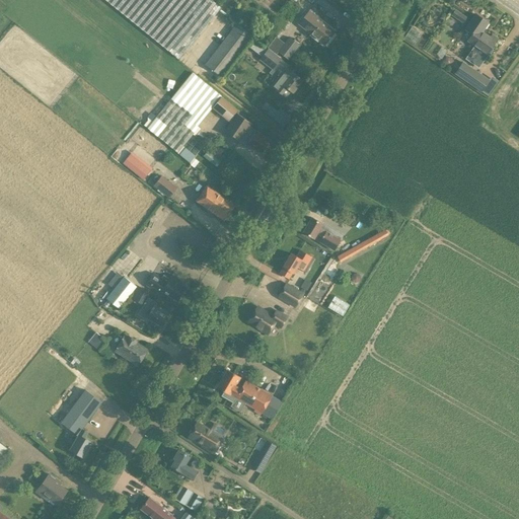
[(104,0),(109,4),(177,59),(216,13),(201,0),(104,0)]
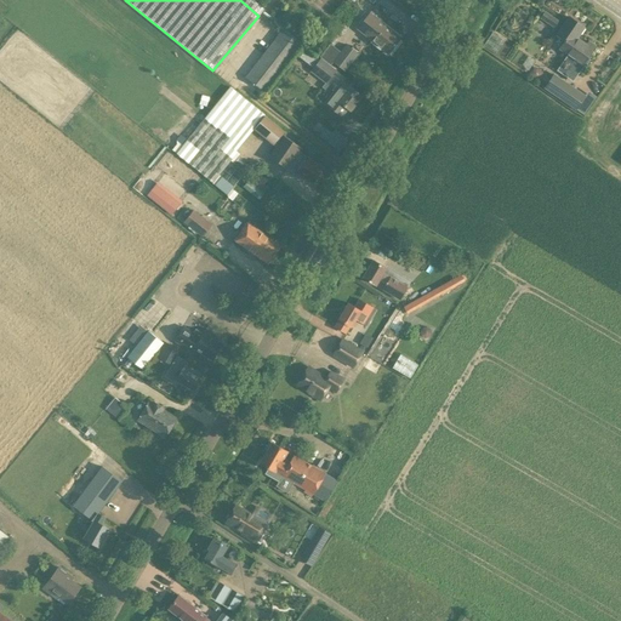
[(558,20),(546,11),(542,16),(554,24),(558,20)]
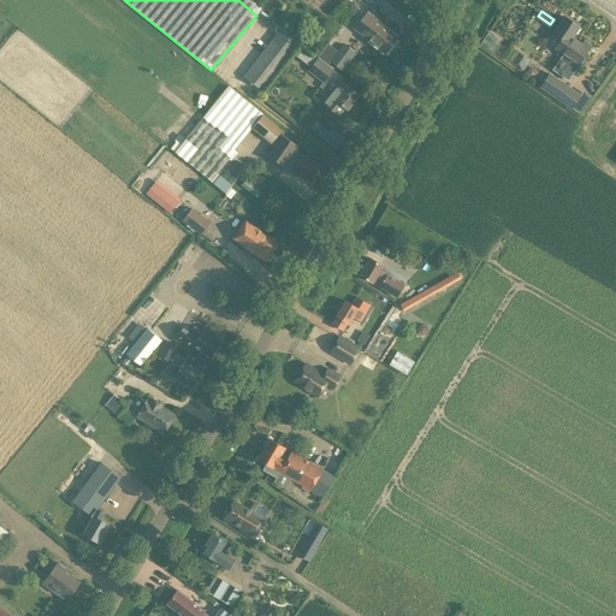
[(366,13),(354,29),(384,53),(396,37),(366,13)]
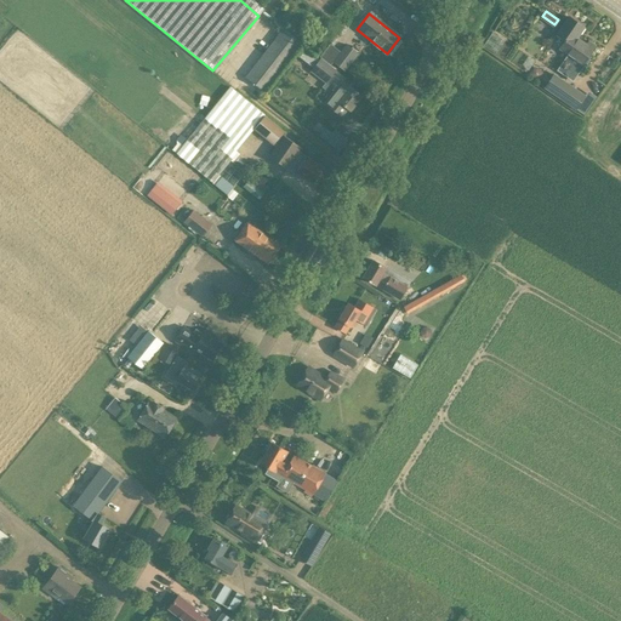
[(557,69),(573,80),(584,64),(582,63),(596,45),(590,40),(587,44),(577,36),(585,27),(569,16),(557,34),(565,40),(560,47),(568,53),(557,69)]
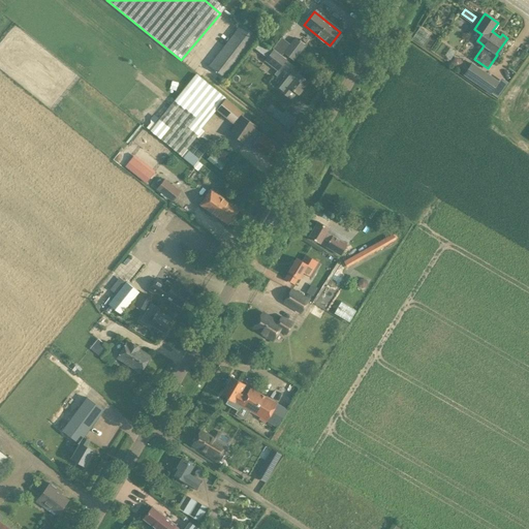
[(241,24),(208,66),(224,79),(257,37),(241,24)]
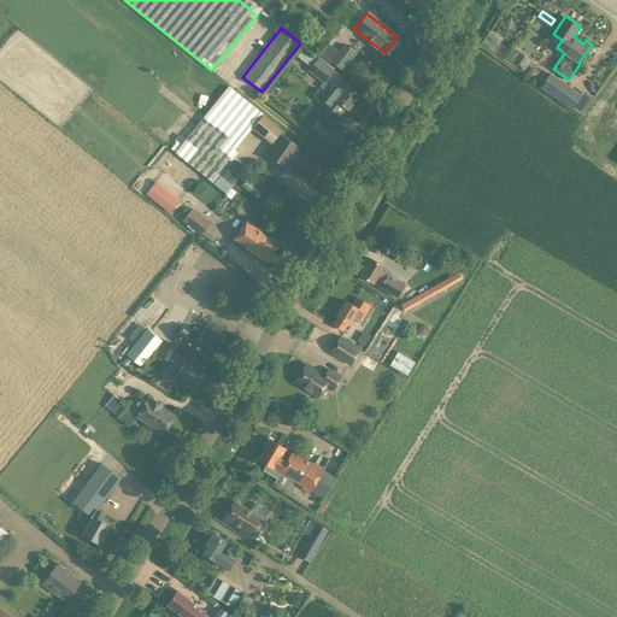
[(354,53),(344,45),(329,62),(342,71),(354,53)]
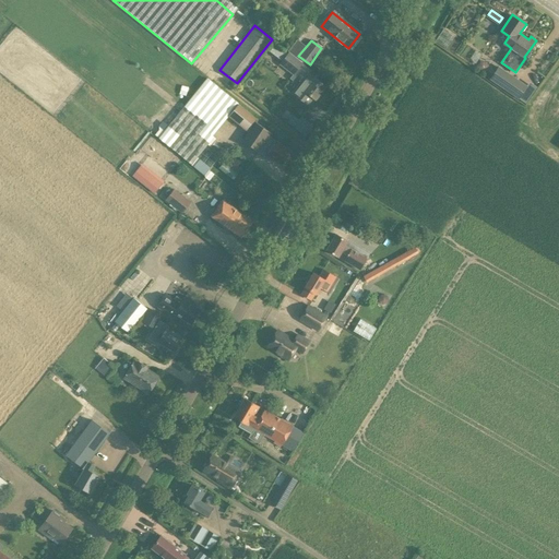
[(298,85),(293,93),(307,104),(311,97),(314,99),(324,86),(308,73),(310,70),(288,54),(280,64),(293,74),(289,79),(298,85)]
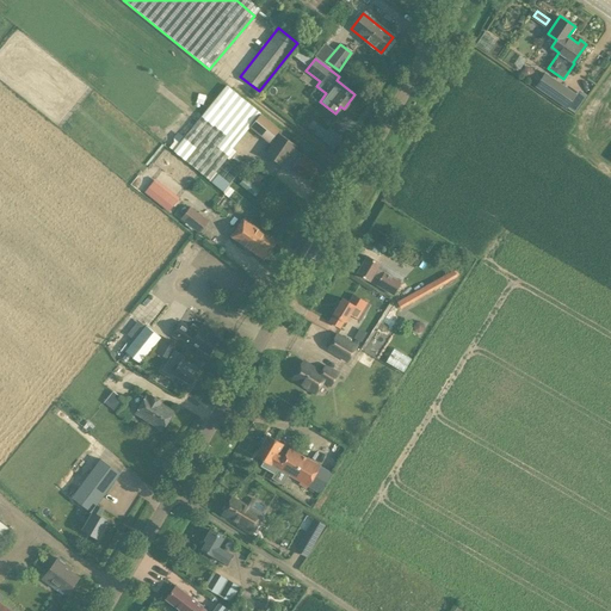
[(567,105),(575,94),(545,73),(537,85),(567,105)]
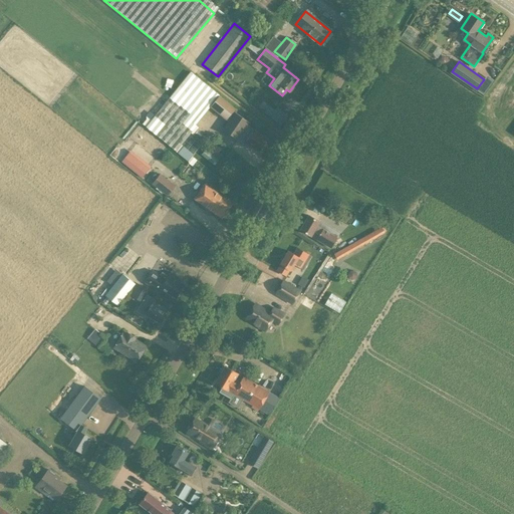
[(203,116),(210,107),(219,96),(190,72),(146,126),(176,152),(182,146),(197,126),(195,125),(203,116)]
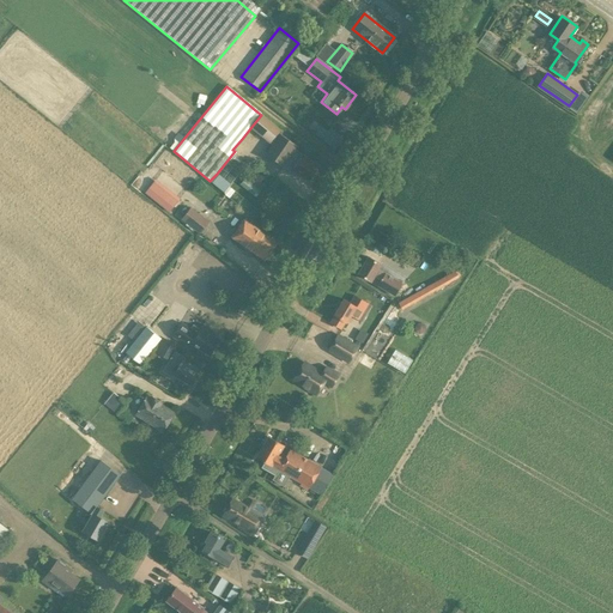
[(273,145),(280,135),(281,132),(261,115),(250,128),(273,145)]
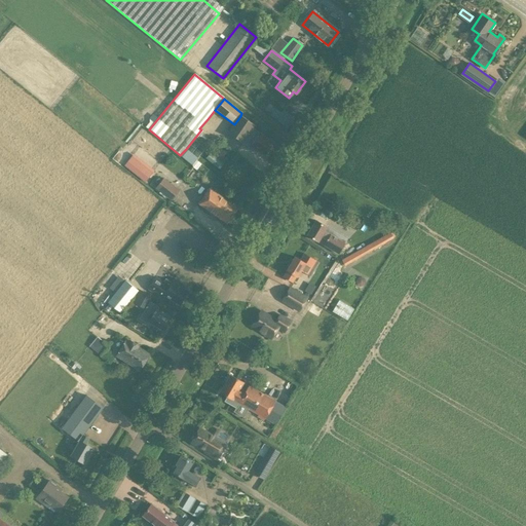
[(240,116),(234,124),(228,134),(257,152),(258,151),(264,155),(272,143),(252,128),(255,125),(240,116)]
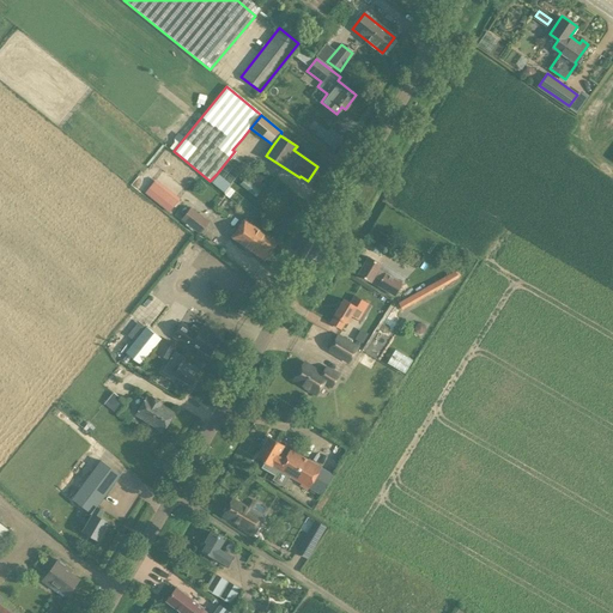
[(175,208),(183,200),(158,178),(151,187),(175,208)]
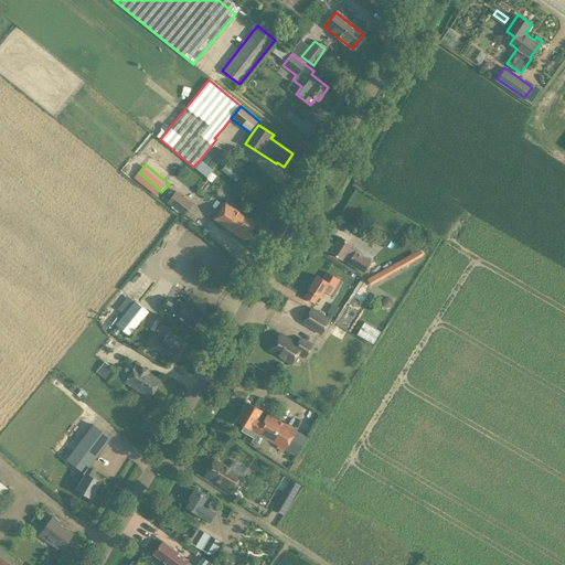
[(237,181),(242,174),(226,164),(222,171),(237,181)]
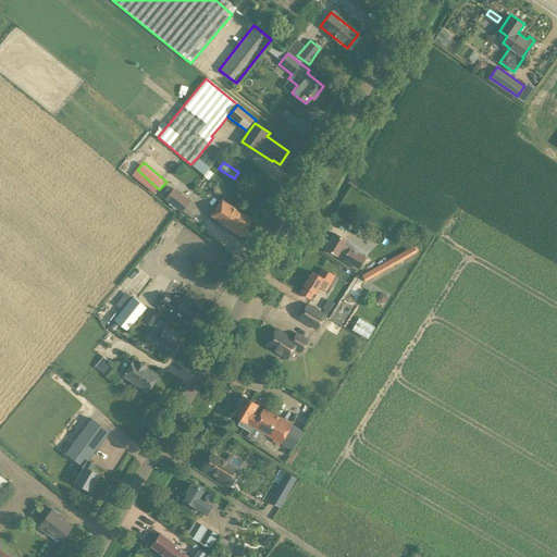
[(172,189),(164,199),(181,211),(188,201),(172,189)]
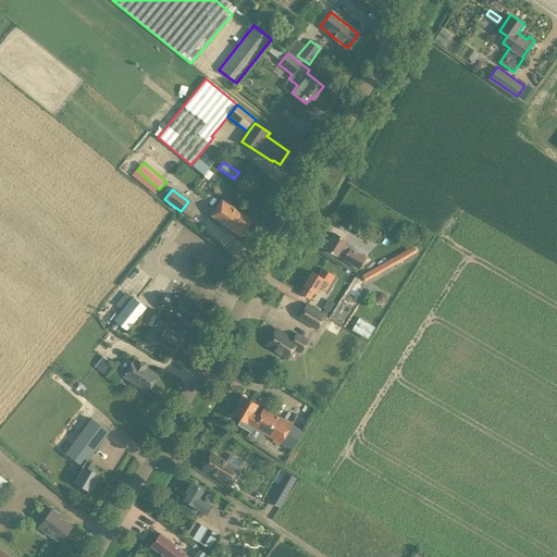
[(222,200),(211,217),(240,237),(251,221),(222,200)]
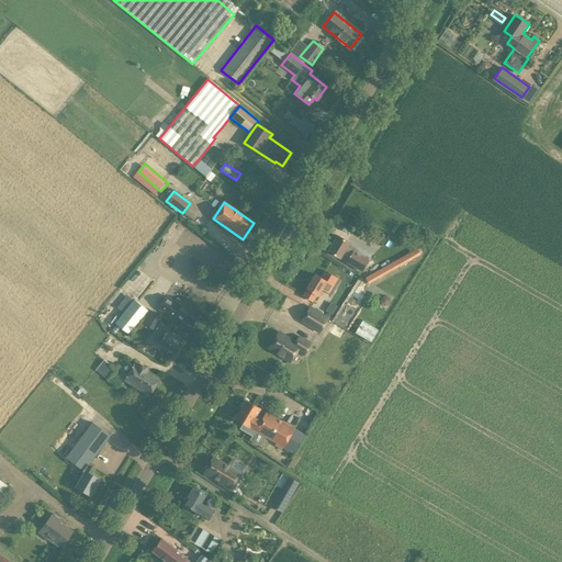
[(347,261),(361,270),(368,259),(346,246),(348,242),(337,235),(328,250),(339,257),(343,251),(349,256),(347,261)]
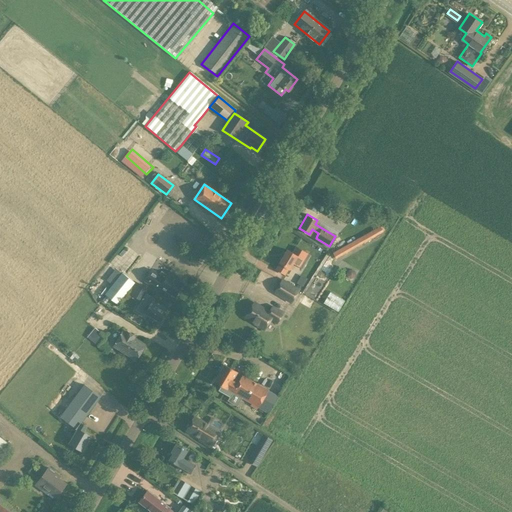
[(383,231),(380,226),(333,253),(336,258),(383,231)]
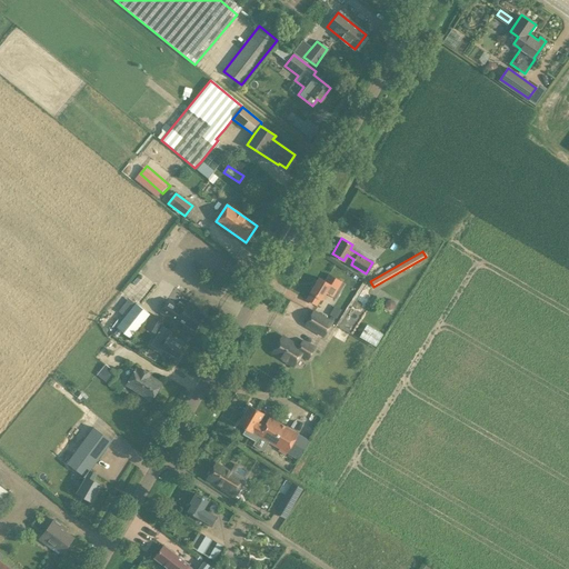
[(316,303),(319,298),(321,299),(326,291),(332,296),(337,289),(330,285),(330,283),(318,277),(309,291),(310,291),(306,298),(316,303)]
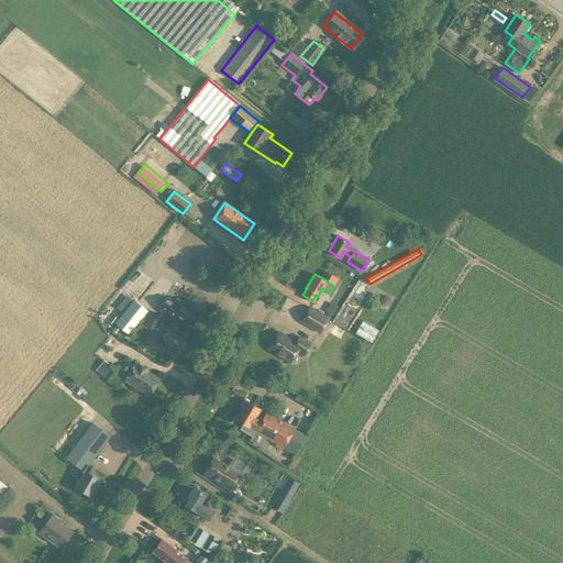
[(166,297),(158,309),(174,320),(176,317),(191,327),(200,312),(192,307),(195,305),(186,299),(184,302),(176,298),(174,302),(166,297)]
